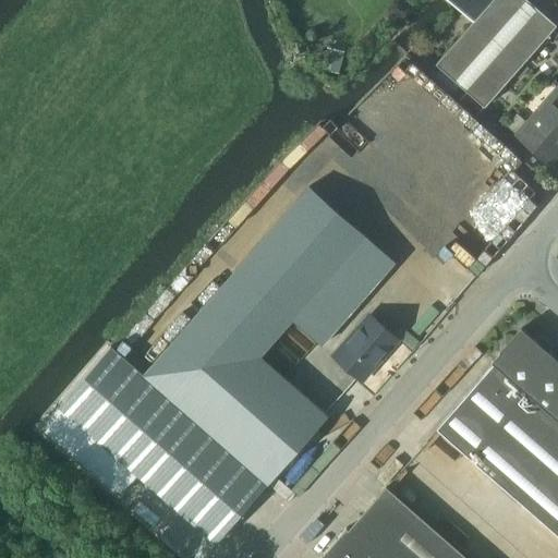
[(485,107),(557,25),(526,0),(448,0),(473,22),(435,64),(485,107)]
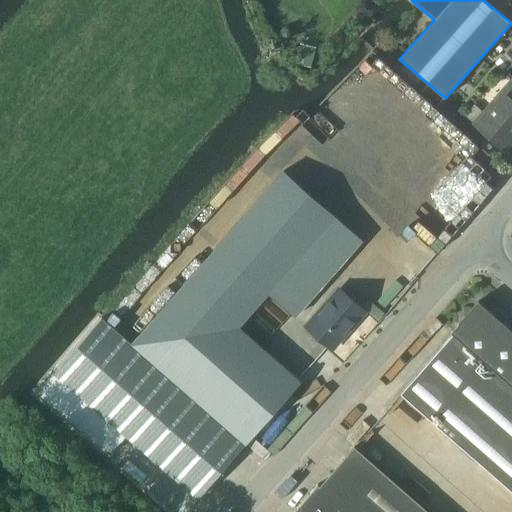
[(511,86),(496,105),(493,102),(483,113),(474,105),(464,116),(505,152),(511,143),(511,86)]
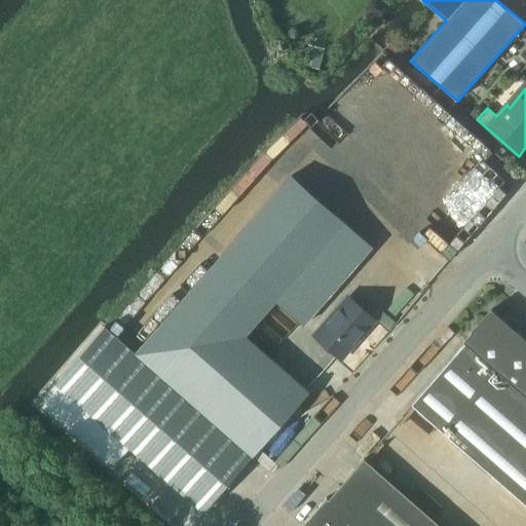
[(495,168),(502,160),(494,153),(487,161),(495,168)]
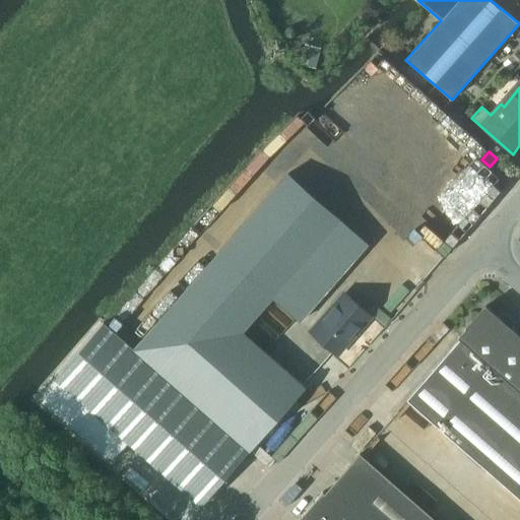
[(300,322),(368,245),(288,175),(214,258),(267,304),(272,298),(300,322)]
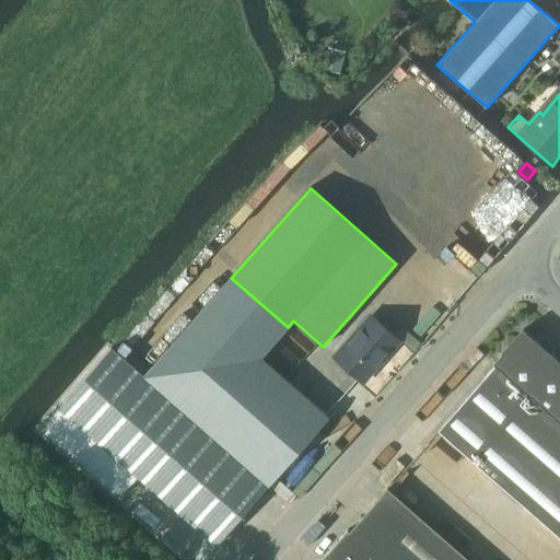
[(260,357),(288,327),(231,278),(144,376),(189,416),(269,486),(329,418),(260,357)]
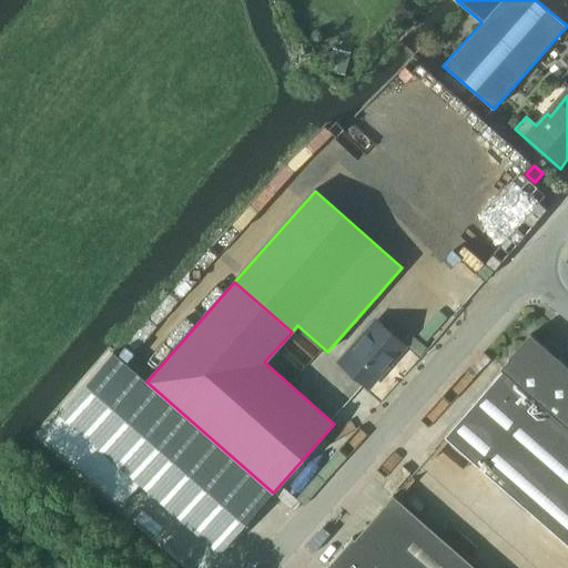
[(367,386),(404,345),(377,322),(341,363),(367,386)]
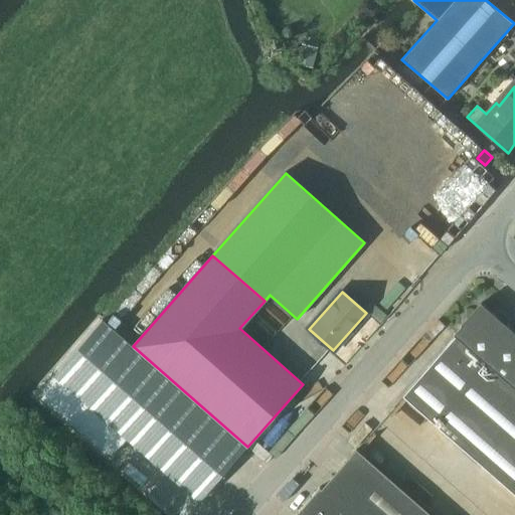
[(495,313),(493,315),(481,304),(454,335),(456,336),(402,396),(510,490),(514,494),(514,333),(507,327),(509,325),(495,313)]
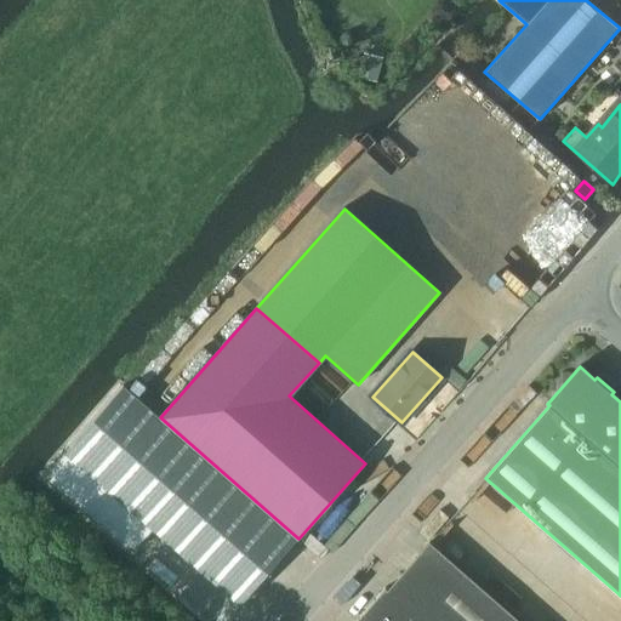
[(123,386),(43,478),(131,554),(153,530),(204,574),(240,605),(296,542),(298,540),(297,540),(298,539),(210,461),(160,417),(159,419),(127,391),(123,386)]
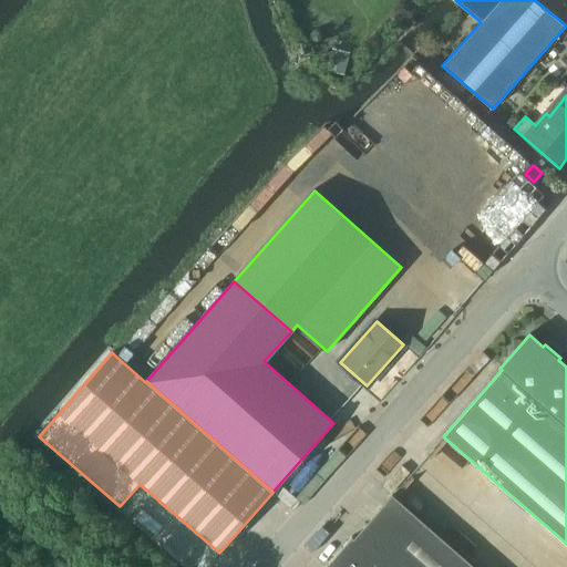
[(325,566),(474,566),(392,495),(353,538),(351,536),(325,566)]
